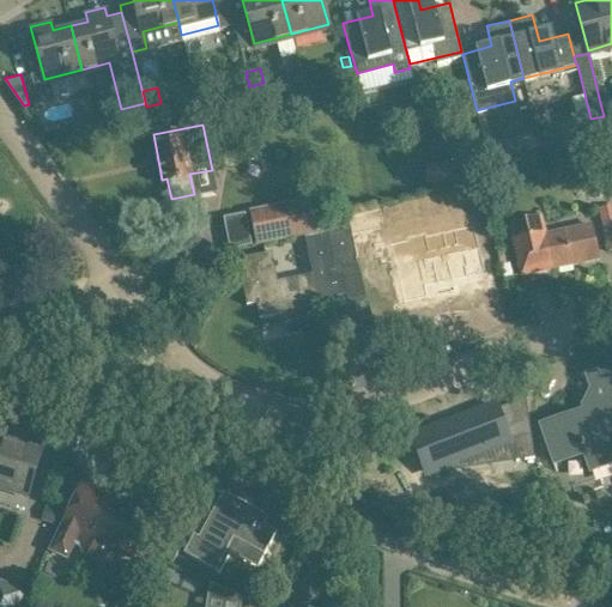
[(507,158),(490,162),(492,168),(508,164),(507,158)]
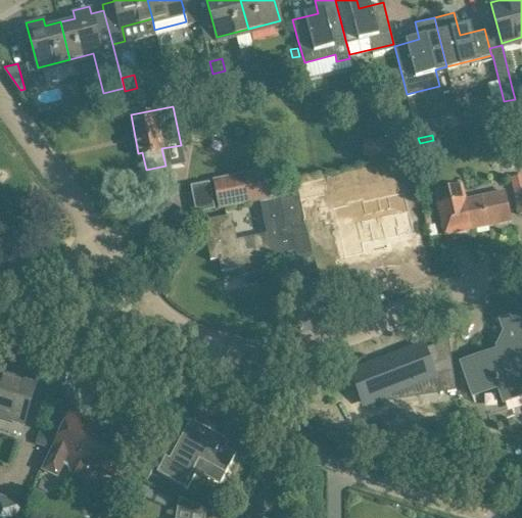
[(521,135),(508,140),(511,151),(507,152),(512,168),(521,165),(521,135)]
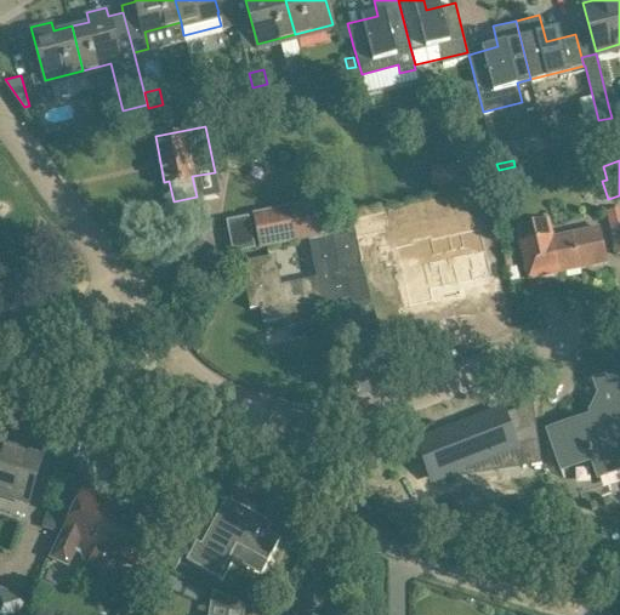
[(308,237),(323,234),(325,233),(318,197),(252,210),(260,246),(308,237)]
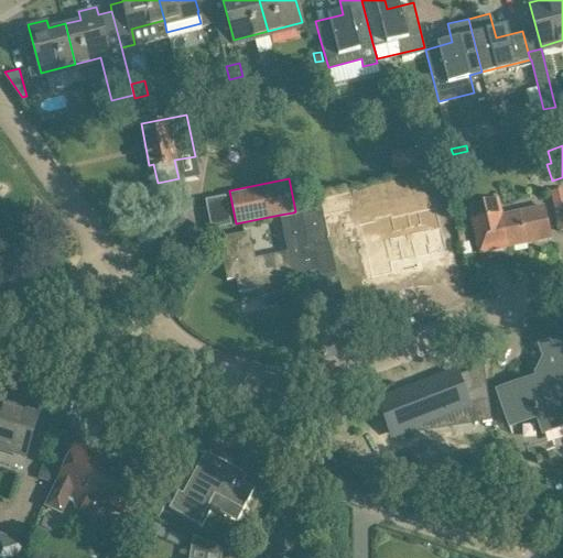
[(560,227),(562,226),(562,186),(551,189),(560,227)]
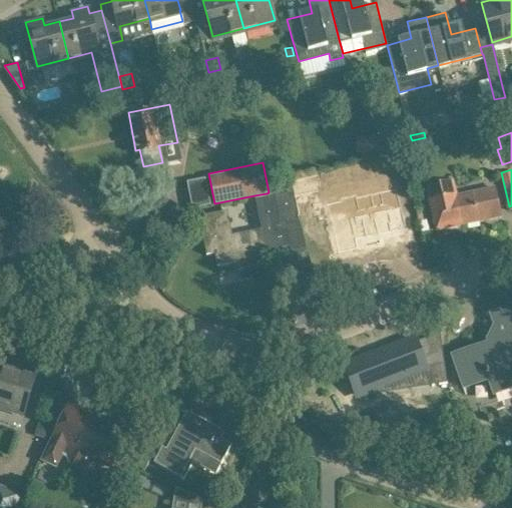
[(191,205),(209,202),(204,176),(186,179),(191,205)]
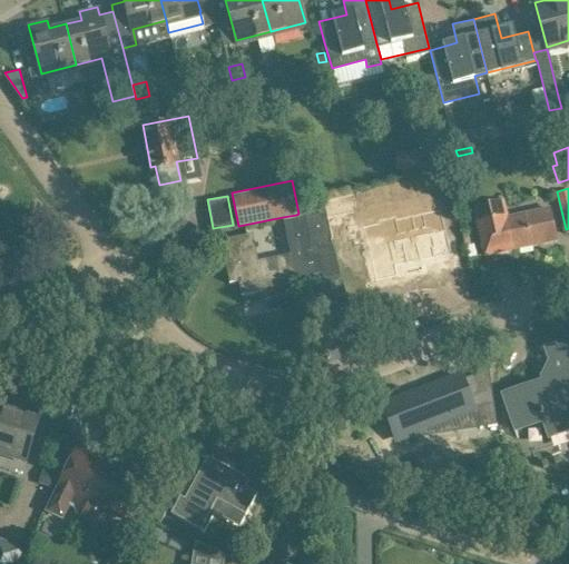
[(351,197),(330,213),(336,225),(359,207),(351,197)]
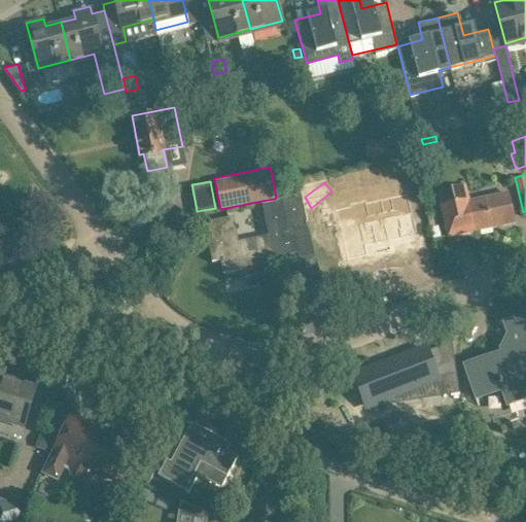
[(468,198),(464,182),(437,188),(448,234),(514,219),(507,189),(468,198)]
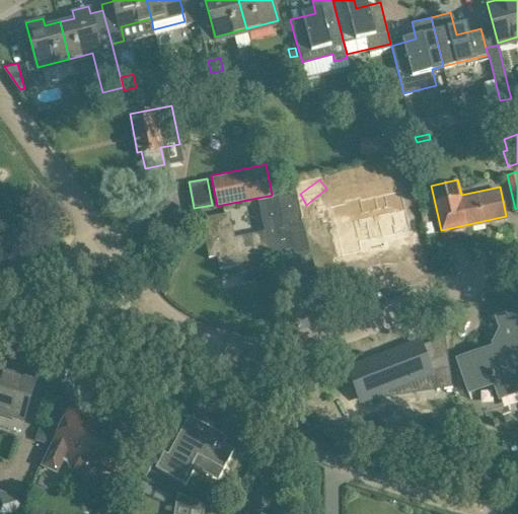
[(302,222),(296,192),(270,197),(270,196),(257,198),(264,228),(234,233),(229,210),(200,216),(208,255),(216,253),(219,267),(238,263),(240,271),(260,267),(259,259),(285,253),(284,247),(292,246),(293,251),(309,248),(302,222)]
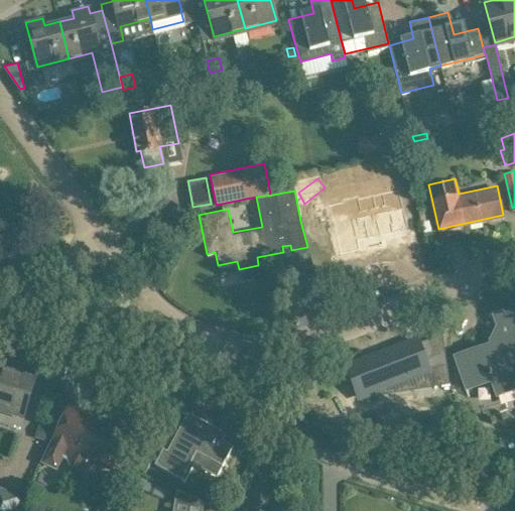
[(356,205),(339,209),(350,252),(369,247),(364,232),(407,221),(399,193),(367,202),(366,200),(355,202),(356,205)]
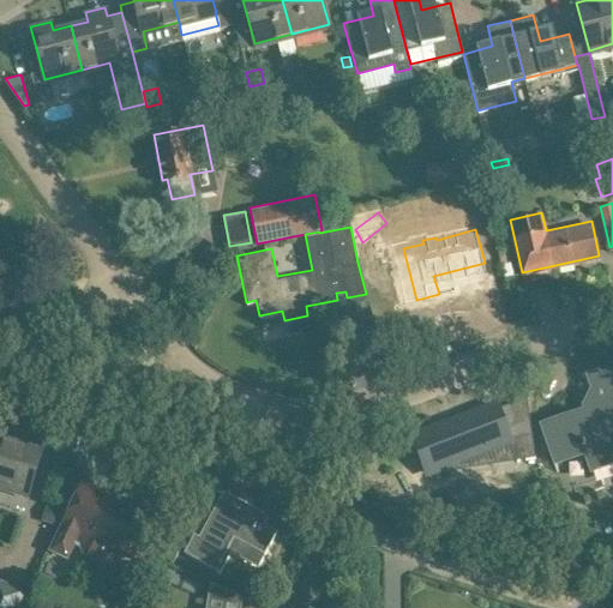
[(612,362),(587,372),(592,387),(594,386),(598,397),(583,403),(584,408),(540,423),(553,461),(582,451),(589,473),(612,463),(612,362)]
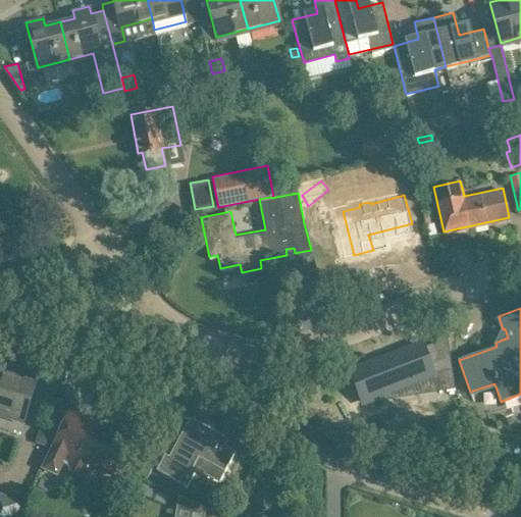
[(417,343),(351,368),(363,399),(389,389),(428,373),(431,372),(419,342),(417,343)]
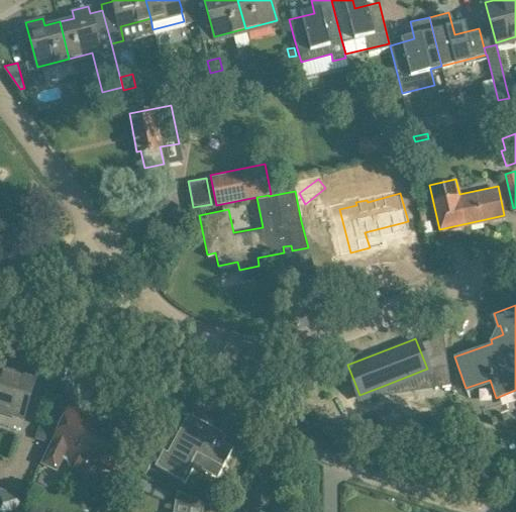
[(447,363),(431,366),(434,385),(450,383),(447,363)]
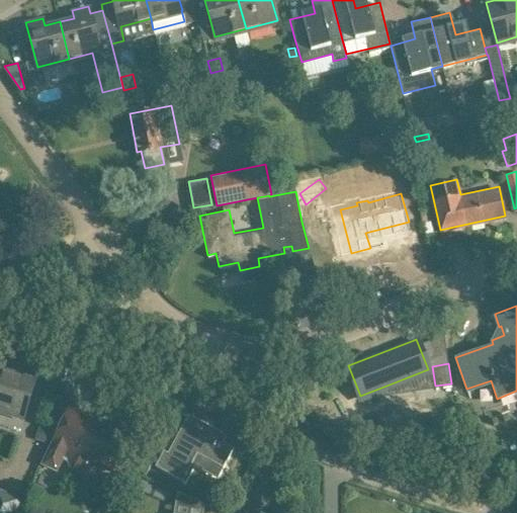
[(33,380),(4,371),(5,368),(0,366),(0,412),(22,419),(27,400),(33,380)]
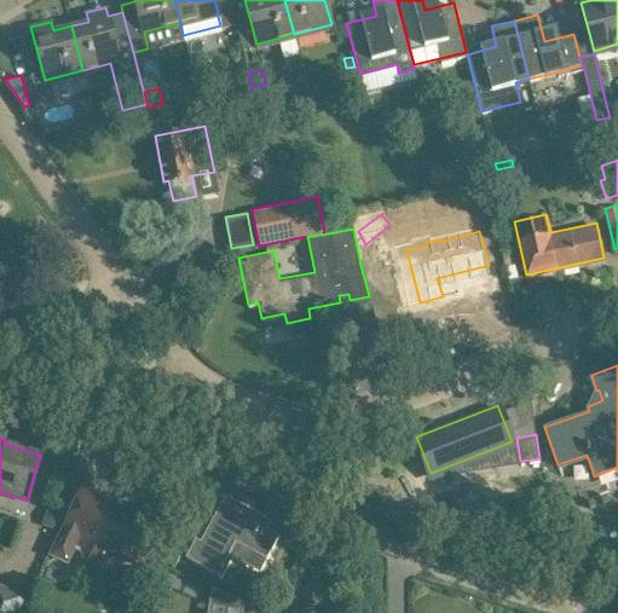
[(120,512),(98,501),(102,495),(81,486),(51,551),(67,559),(73,547),(80,550),(85,565),(102,559),(107,547),(109,548),(109,549),(140,564),(159,522),(122,505),(120,512)]
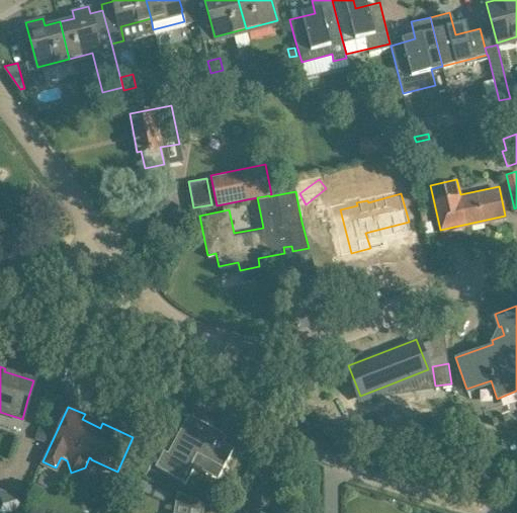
[(163,449),(155,464),(181,479),(196,452),(223,466),(233,446),(222,441),(226,434),(210,426),(210,425),(211,425),(199,418),(198,419),(188,414),(178,431),(167,451),(163,449)]
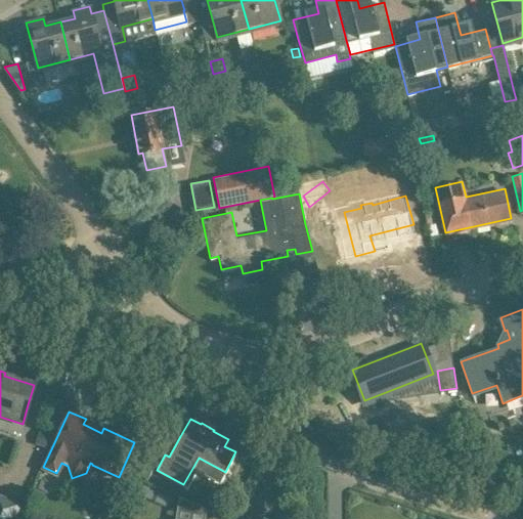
[(117,518),(127,498),(111,490),(97,518),(117,518)]
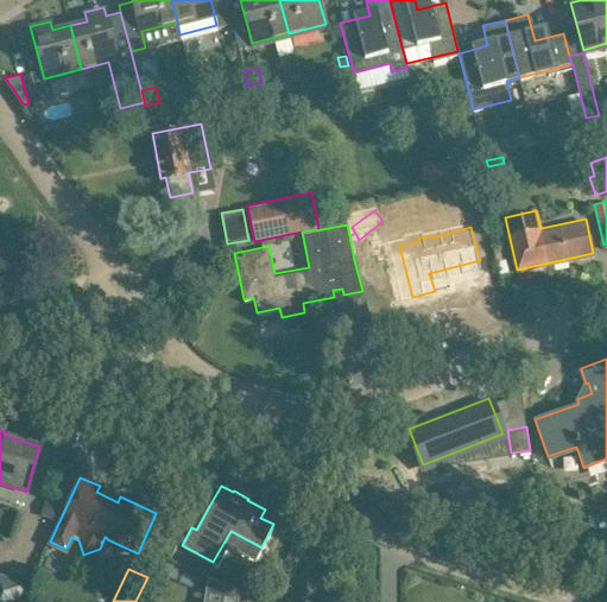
[(17,601),(26,582),(0,571),(0,601),(17,601)]
